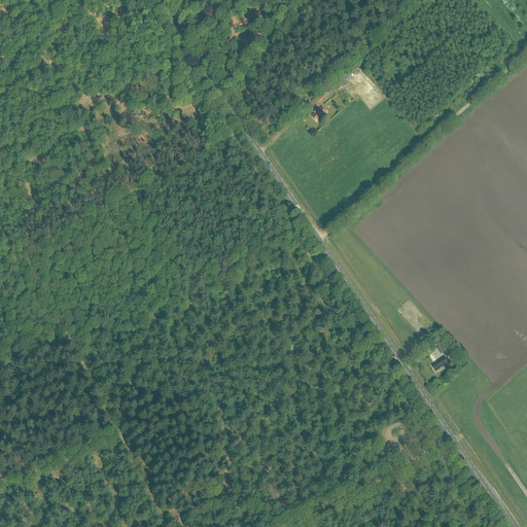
[(347,78),(349,84),(360,80),(359,78),(357,79),(355,74),(347,78)]
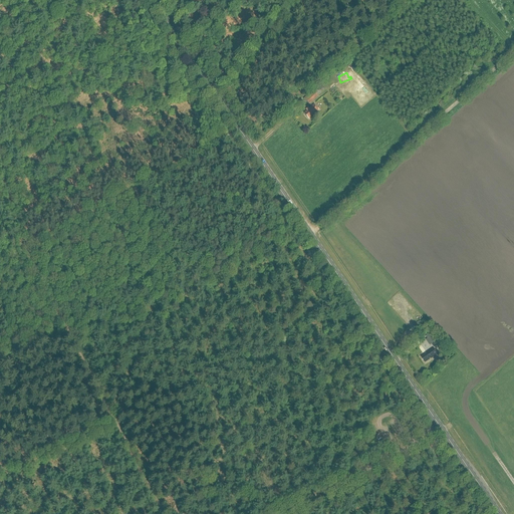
[(318,95),(325,89),(322,85),(315,91),(318,95)]
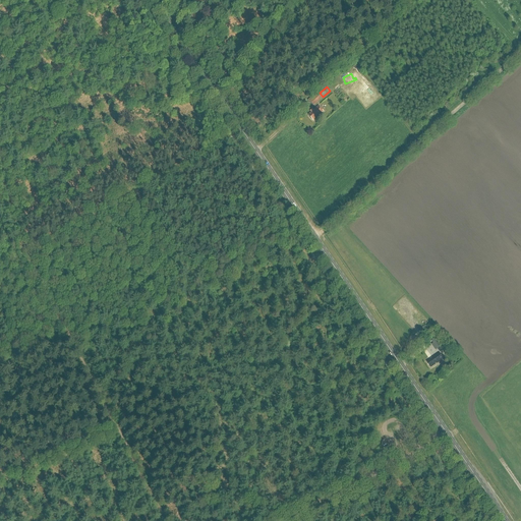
[(367,108),(382,97),(375,89),(371,92),(371,91),(368,93),(369,95),(367,96),(368,98),(362,103),(367,108)]
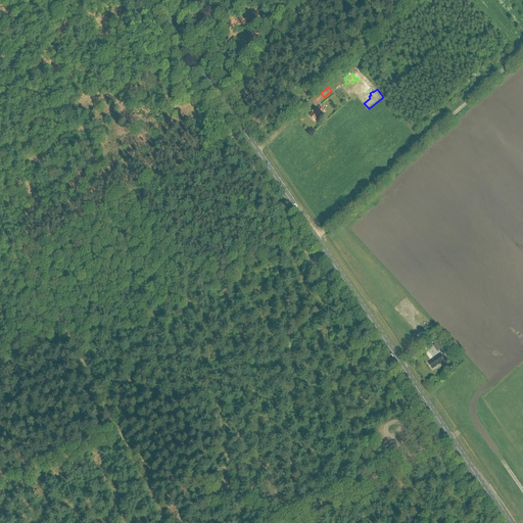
[(324,98),(320,94),(311,102),(314,107),(324,98)]
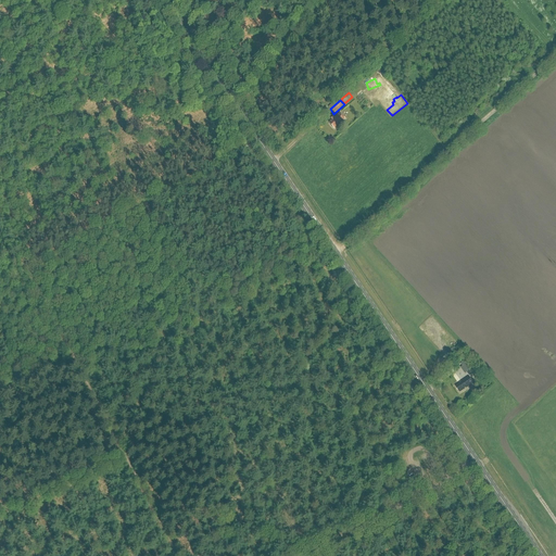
[(344,118),(340,112),(328,122),(329,123),(329,124),(332,127),(333,128),(344,118)]
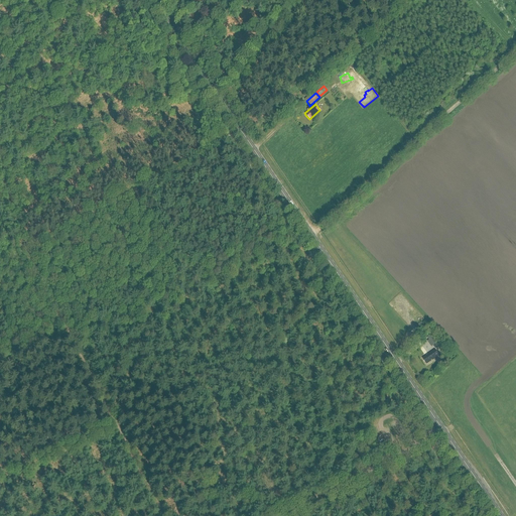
[(438,335),(436,332),(427,338),(433,346),(439,342),(436,337),(438,335)]
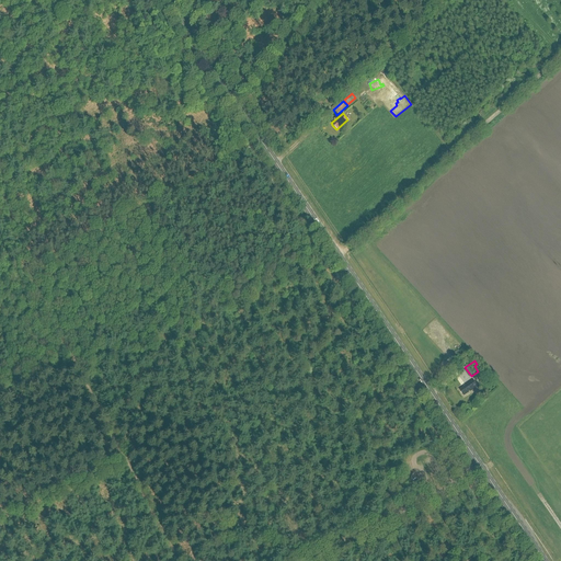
[(478,387),(473,379),(467,384),(467,385),(460,389),(465,396),(478,387)]
